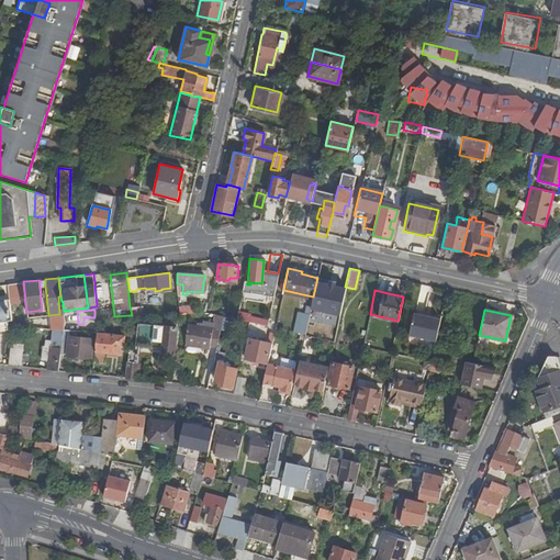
[(163,350),(183,353),(185,344),(187,323),(188,313),(179,313),(177,327),(138,323),(135,345),(130,344),(126,377),(135,378),(138,346),(163,348),(163,350)]
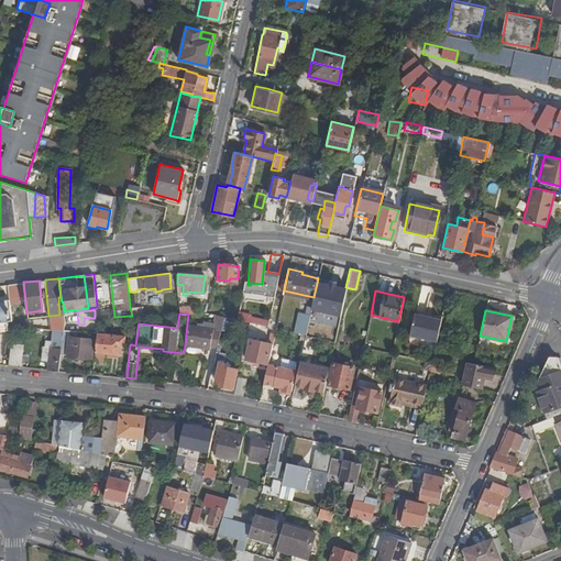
[(436,341),(440,320),(430,318),(422,316),(414,314),(409,336),(436,341)]
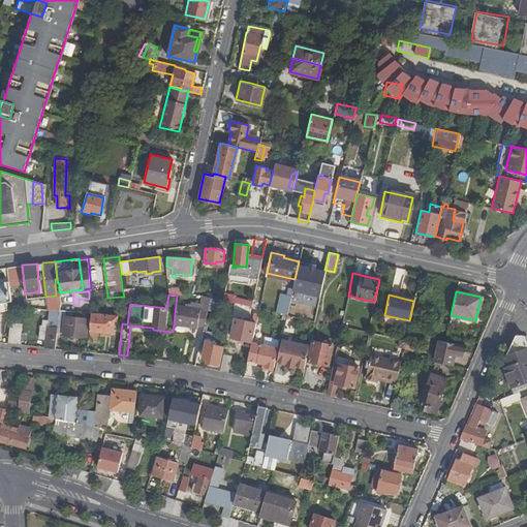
[(203,326),(210,297),(202,296),(200,304),(190,302),(190,305),(187,304),(187,306),(176,304),(174,323),(196,327),(196,324),(203,326)]
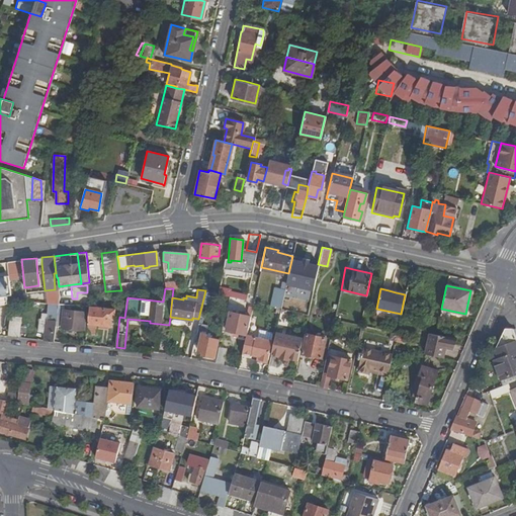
[(57,310),(55,326),(83,329),(85,312),(63,310),(63,305),(57,304),(57,305),(57,310)]
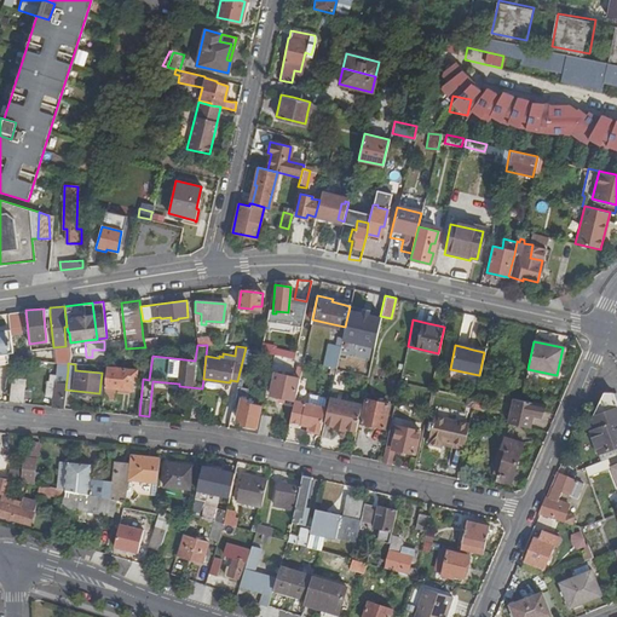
[(107,367),(104,386),(122,387),(132,388),(132,380),(136,380),(137,369),(124,368),(107,367)]
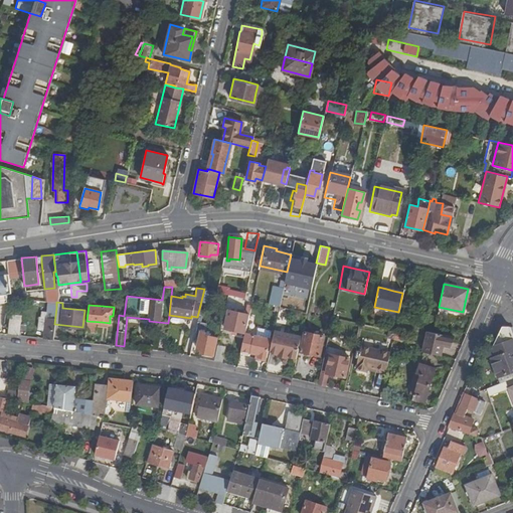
[(43,338),(53,339),(54,324),(56,308),(45,307),(45,310),(40,310),(40,317),(45,318),(44,329),(43,338)]
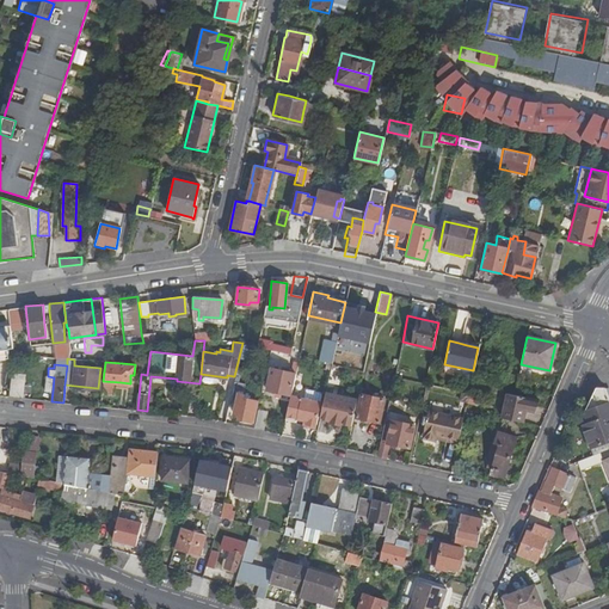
[(274,367),(271,365),(266,389),(274,391),(272,394),(278,397),(280,392),(289,394),(294,373),(274,368),(274,367)]
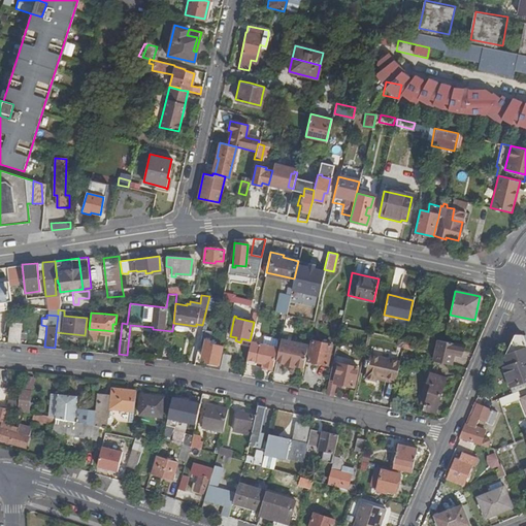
[(7,342),(19,344),(21,323),(9,322),(7,342)]
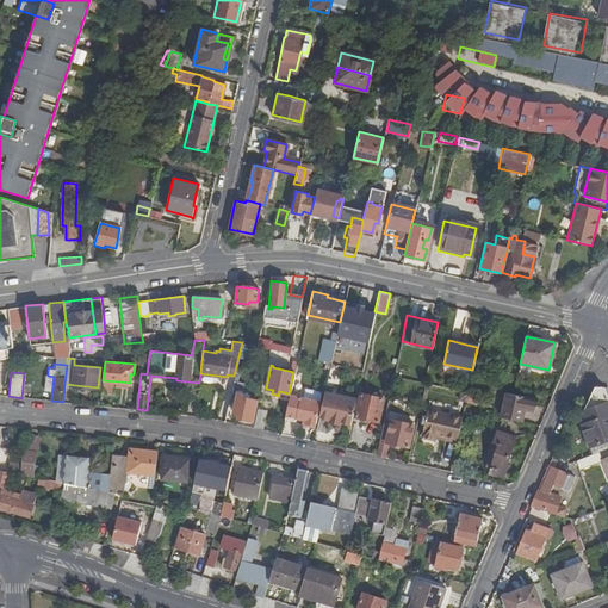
[(44,390),(53,390),(54,377),(48,376),(45,376),(44,390)]
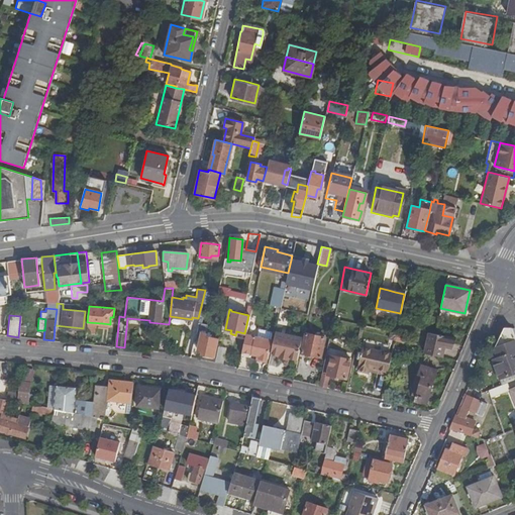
[(197,326),(194,339),(199,340),(197,349),(202,350),(206,351),(206,354),(213,356),(216,339),(210,338),(211,334),(205,332),(206,328),(197,326)]
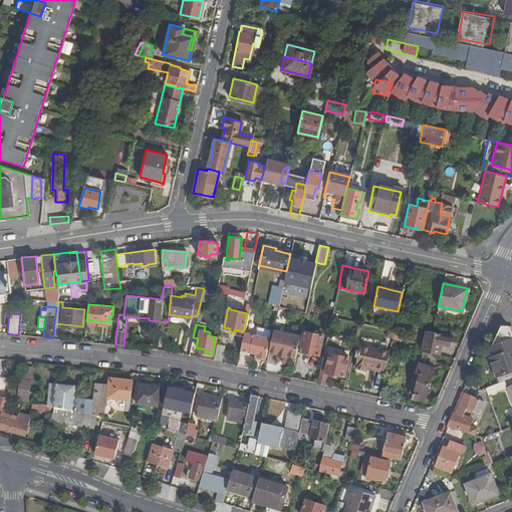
[(490,357),(499,381),(504,379),(511,375),(511,336),(508,325),(500,325),(491,346),(495,355),(490,357)]
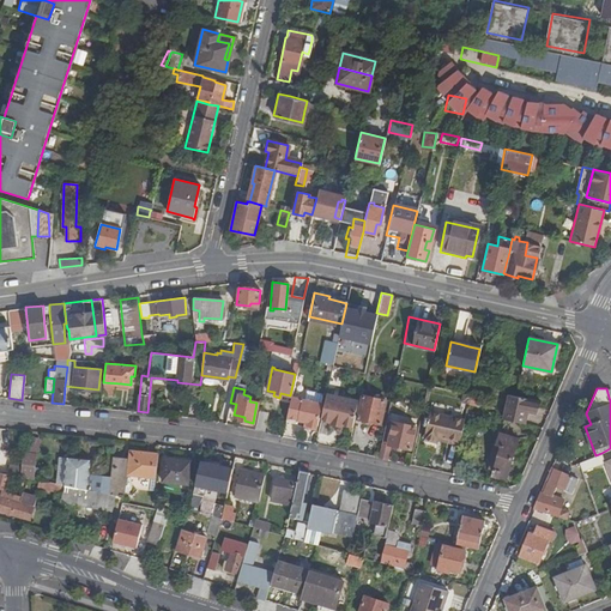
[(291,397),(286,417),(304,422),(303,425),(316,428),(321,404),(321,403),(322,394),(306,391),(304,399),(291,397)]
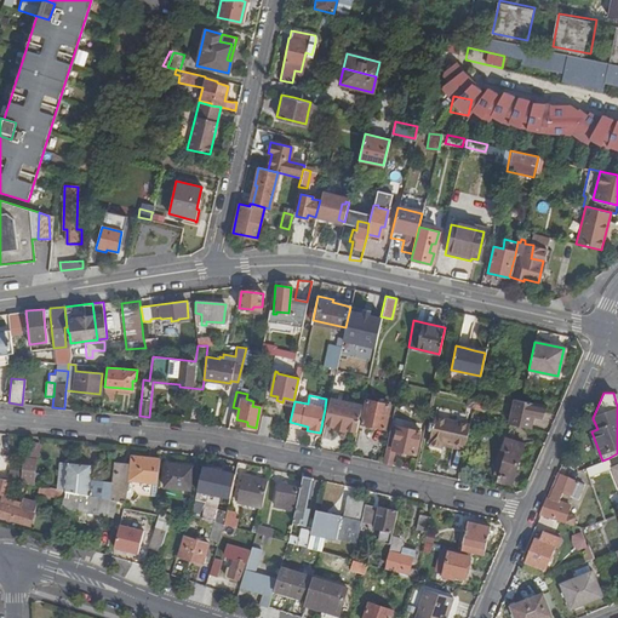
[(362,404),(330,396),(327,408),(324,425),(335,427),(345,430),(356,433),(362,404)]
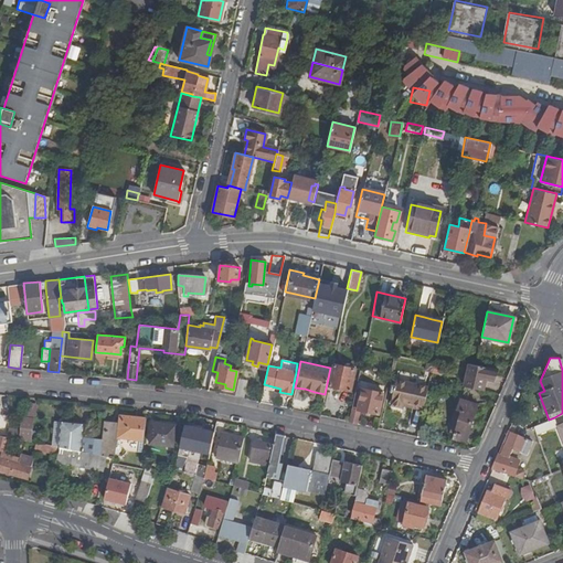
[(333,363),(329,385),(350,390),(354,369),(333,363)]
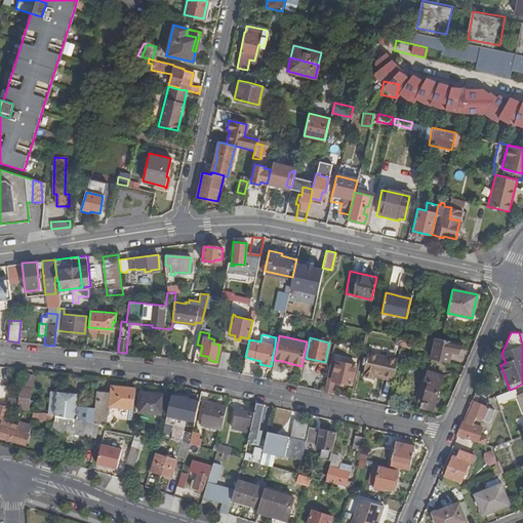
[(431,358),(448,362),(450,353),(457,354),(463,344),(435,337),(431,358)]
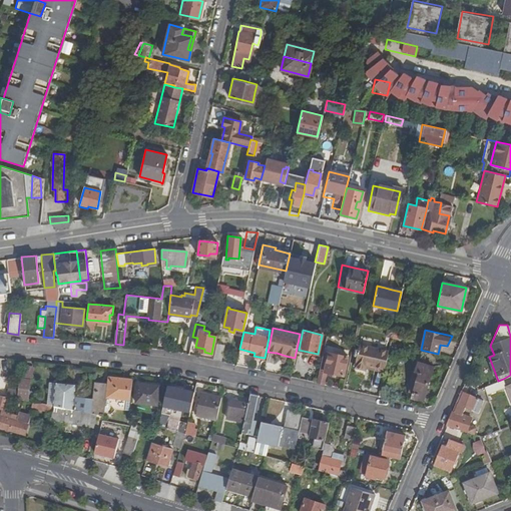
[(212,360),(220,361),(223,345),(216,344),(212,360)]
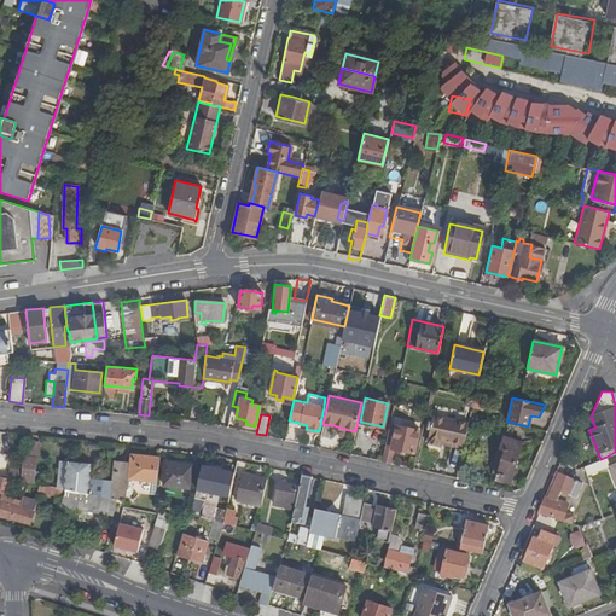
[(441,441),(463,446),(468,423),(433,416),(428,437),(429,437),(428,443),(440,447),(440,445),(441,441)]
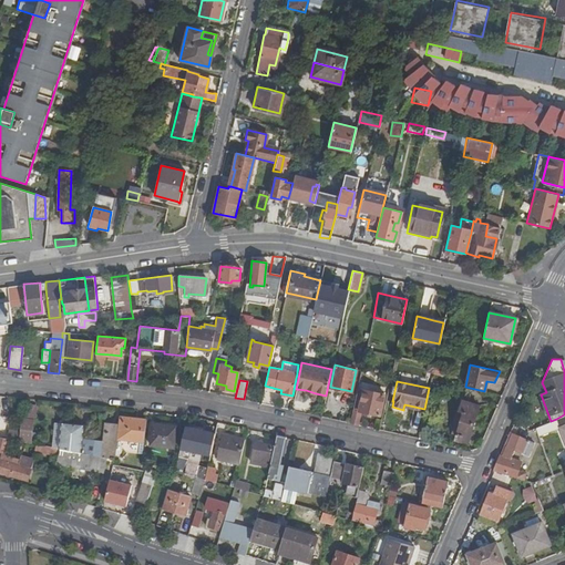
[(350,423),(356,424),(359,411),(379,415),(383,394),(381,393),(382,391),(378,391),(378,392),(358,388),(350,423)]
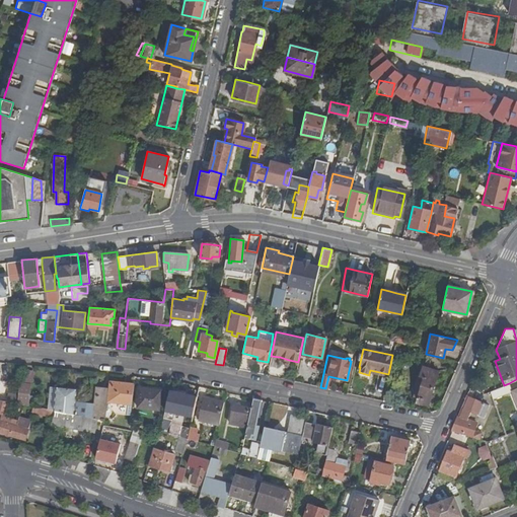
[(438,371),(423,367),(420,375),(424,376),(418,397),(420,398),(419,402),(427,404),(438,371)]
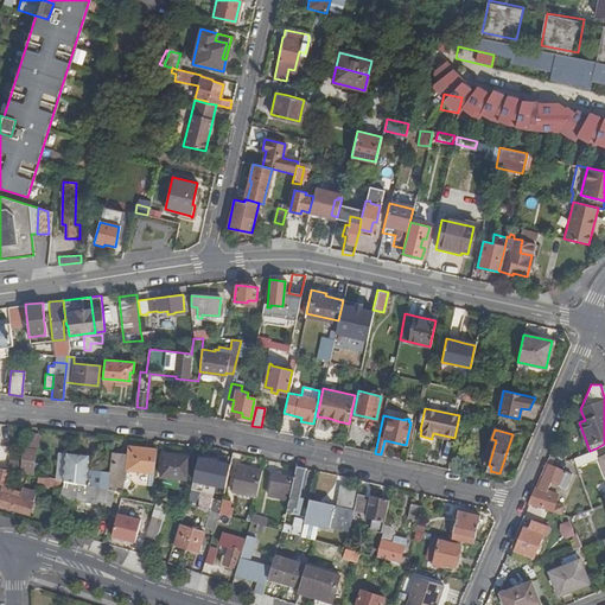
[(26,445),(37,445),(38,435),(27,434),(26,445)]
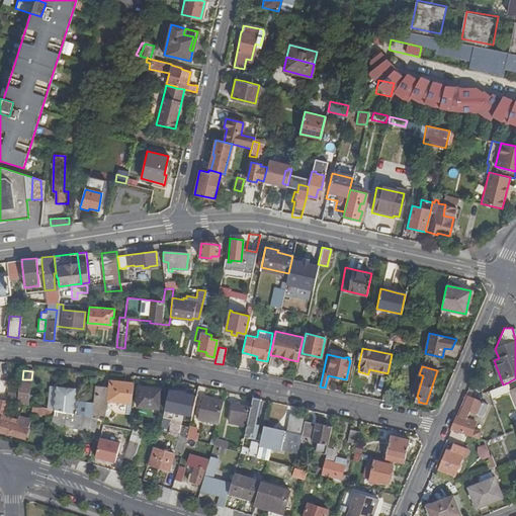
[(423,375),(419,374),(411,400),(418,402),(419,398),(417,397),(423,375)]
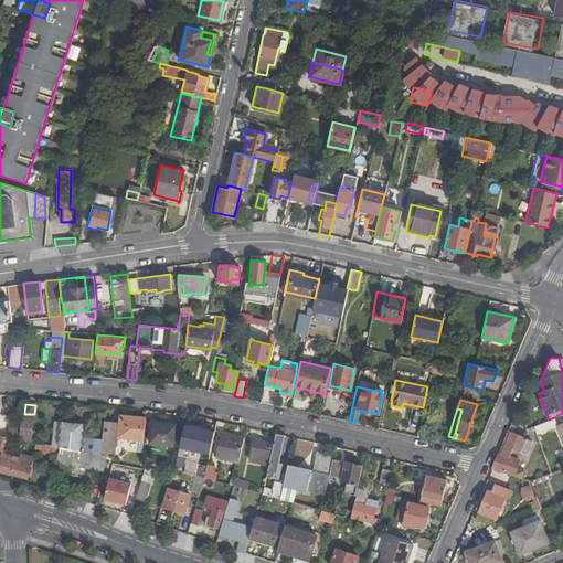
[(118,436),(142,439),(145,417),(119,415),(118,423),(103,422),(101,442),(99,455),(105,456),(107,456),(114,457),(114,456),(113,456),(118,436)]
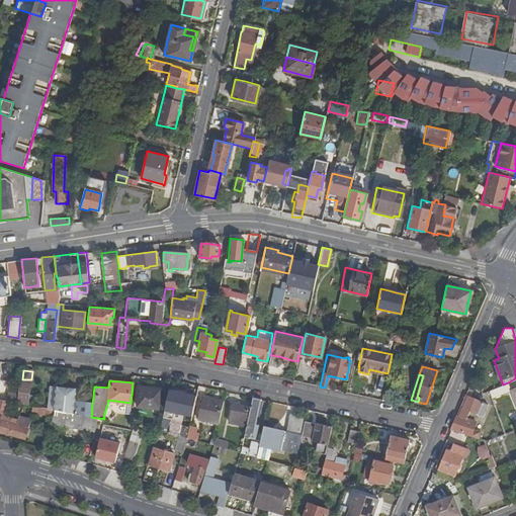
[(21,403),(29,405),(30,397),(27,396),(29,382),(18,381),(16,403),(17,403),(18,403),(21,403)]
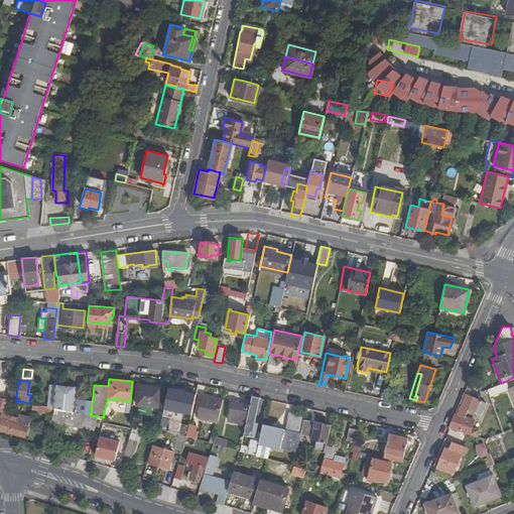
[(49,384),(48,391),(55,392),(56,385),(49,384)]
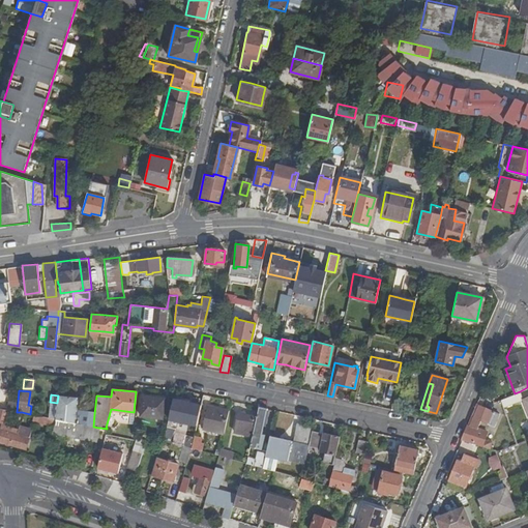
[(163,417),(165,397),(150,396),(143,394),(140,415),(163,417)]
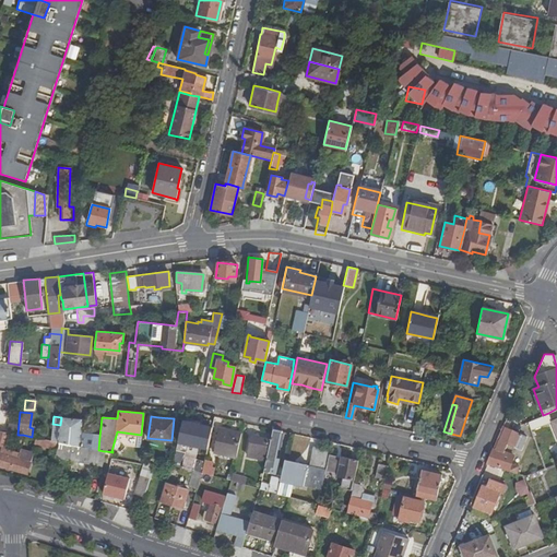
[(58,442),(98,450),(99,437),(84,434),(84,437),(79,437),(80,428),(80,419),(61,417),(60,425),(52,424),(50,440),(58,442)]
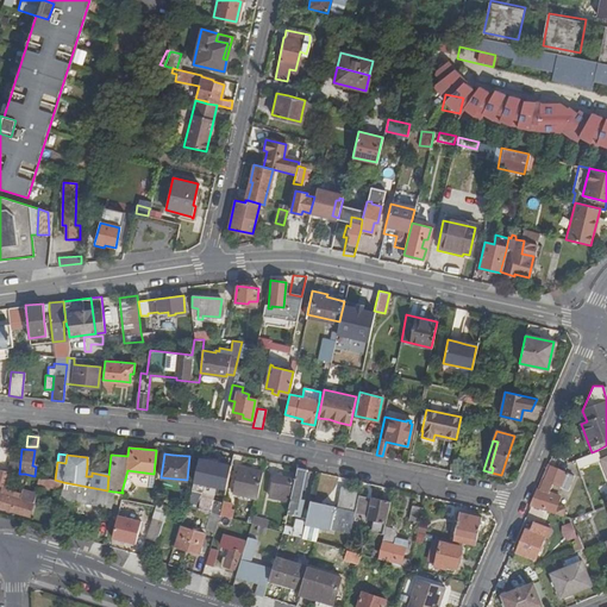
[(232,492),(256,498),(262,471),(238,465),(232,492)]
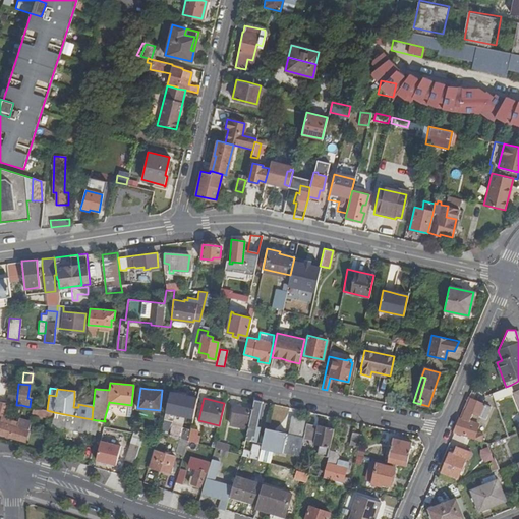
[(465,410),(462,409),(453,431),(480,441),(482,435),(475,431),(477,423),(469,421),(472,413),(485,419),(491,406),(470,398),(465,410)]
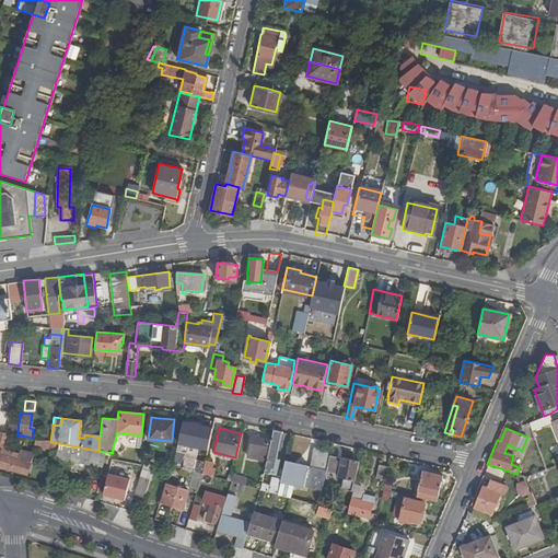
[(271,474),(281,431),(272,430),(270,440),(266,461),(262,477),(267,479),(268,474),(271,474)]
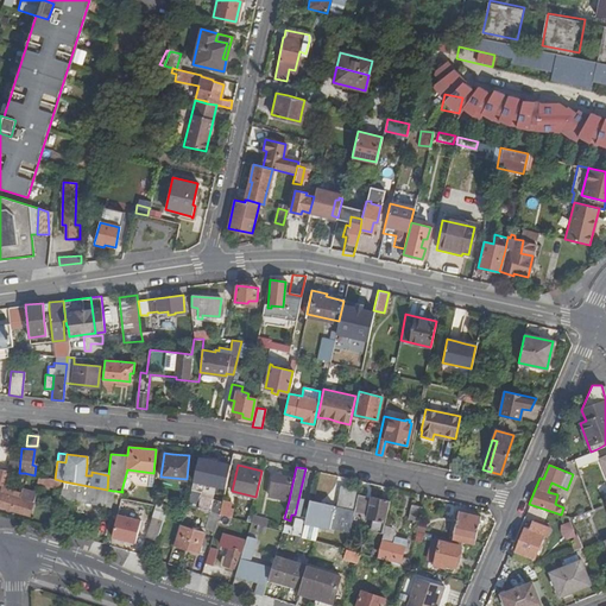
[(0,485),(2,486),(4,483),(7,485),(11,477),(12,471),(8,471),(0,468),(0,485)]
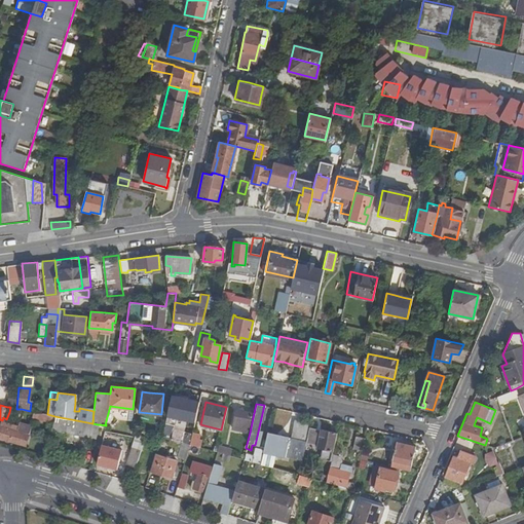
[(231,428),(250,433),(254,413),(236,410),(231,428)]
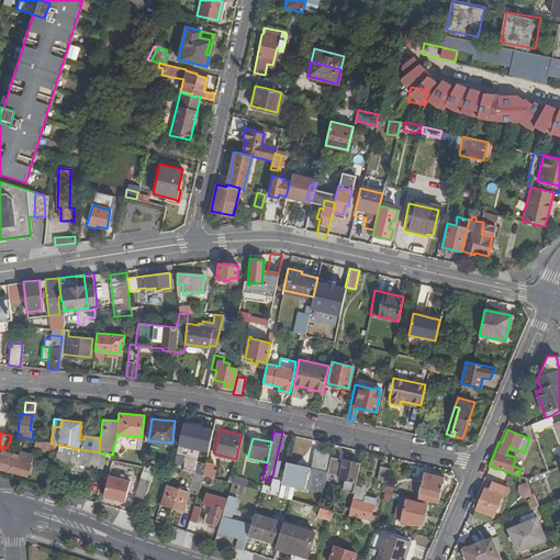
[(34,447),(56,451),(58,445),(51,443),(35,439),(34,447)]
